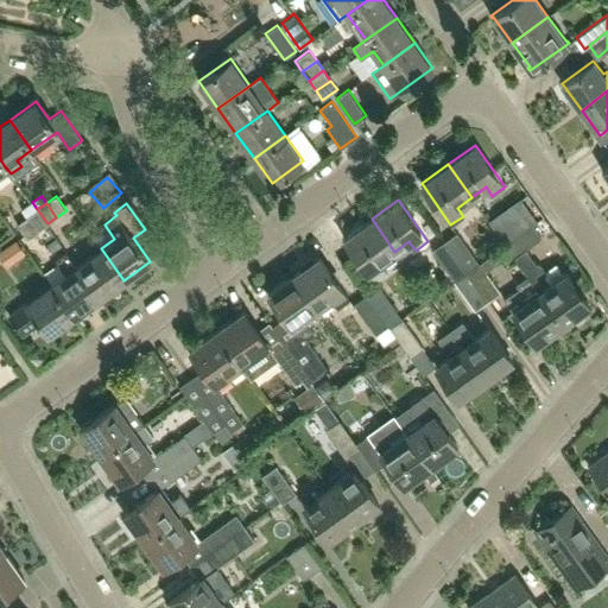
[(37,209),(26,216),(37,230),(48,223),(37,209)]
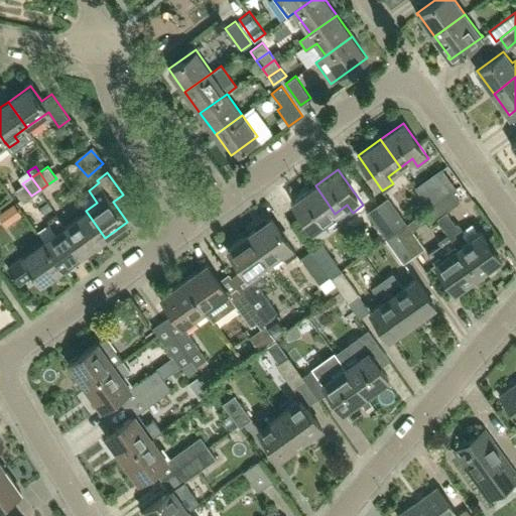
[(445,179),(422,197),(429,207),(453,190),(445,179)]
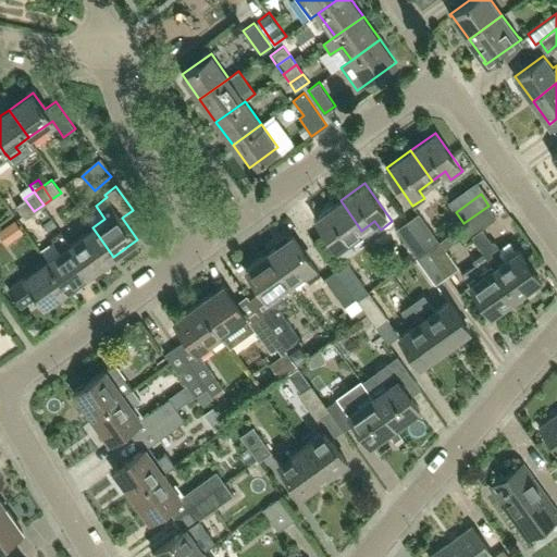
[(25,218),(34,211),(24,198),(15,205),(25,218)]
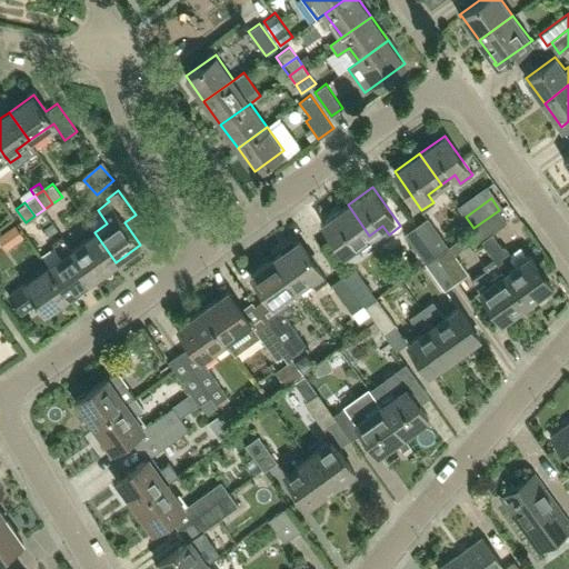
[(369,236),(348,205),(322,222),(350,261),(362,253),(356,246),(369,236)]
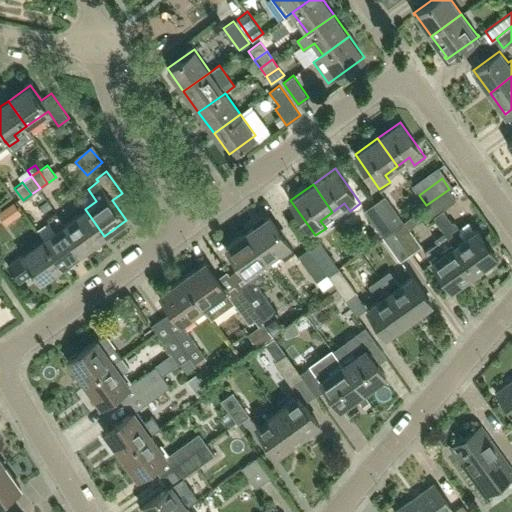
[(457,200),(449,189),(426,205),(434,216),(444,231),(463,257),(474,273),(497,256),(477,229),(465,238),(454,222),(450,223),(442,210),(457,200)]
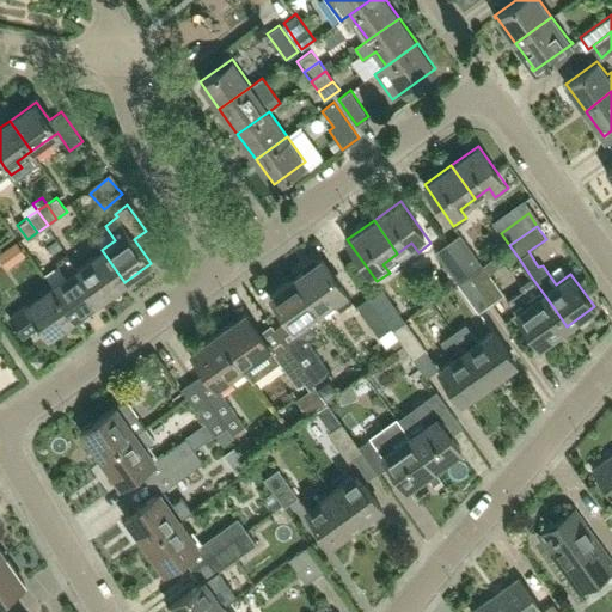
[(460,233),(447,243),(470,274),(482,264),(460,233)]
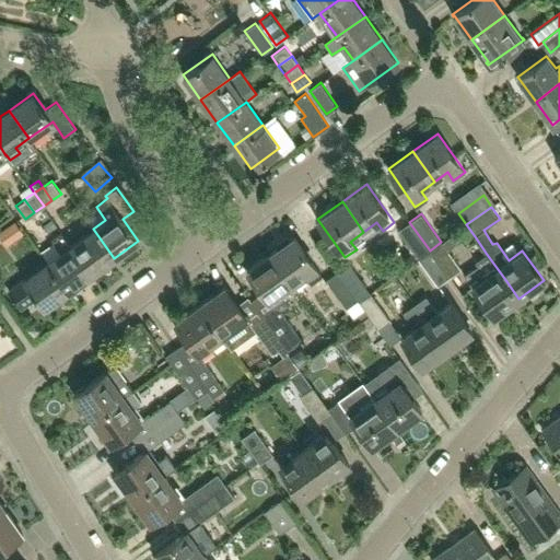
[(419,258),(430,251),(409,222),(398,230),(419,258)]
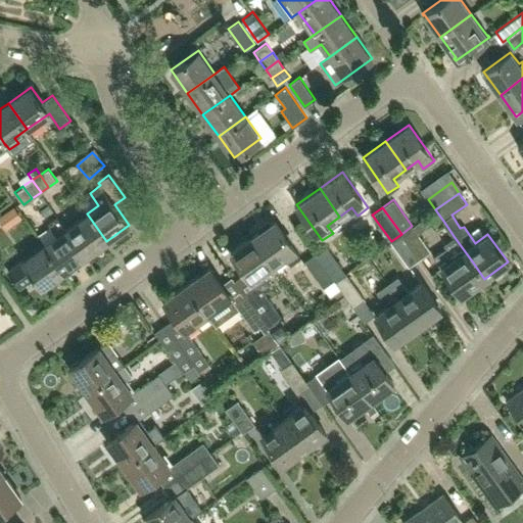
[(0,220),(7,230),(21,220),(13,208),(0,218),(0,220)]
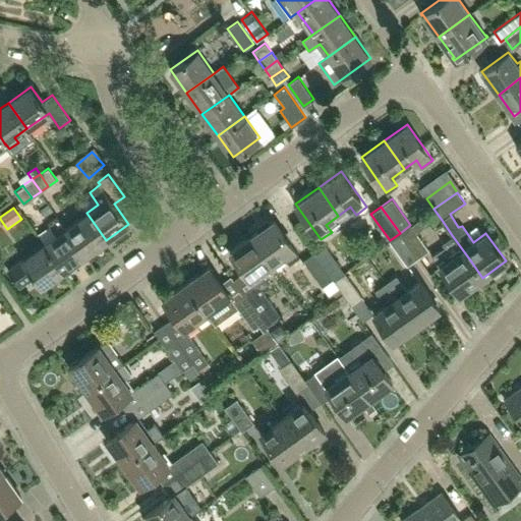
[(106,240),(87,213),(65,228),(84,255),(106,240)]
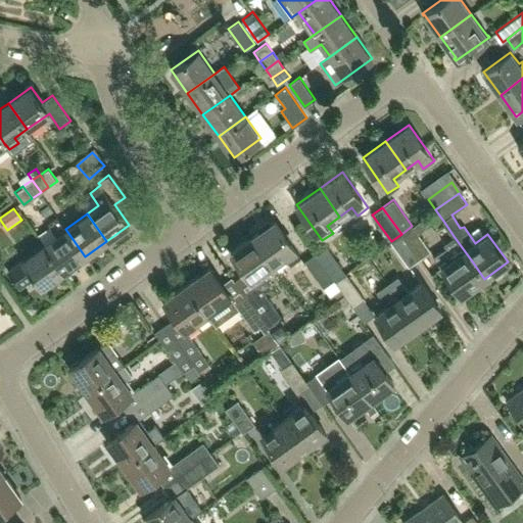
[(85,256),(65,229),(57,218),(48,224),(56,236),(44,244),(57,263),(63,272),(85,256)]
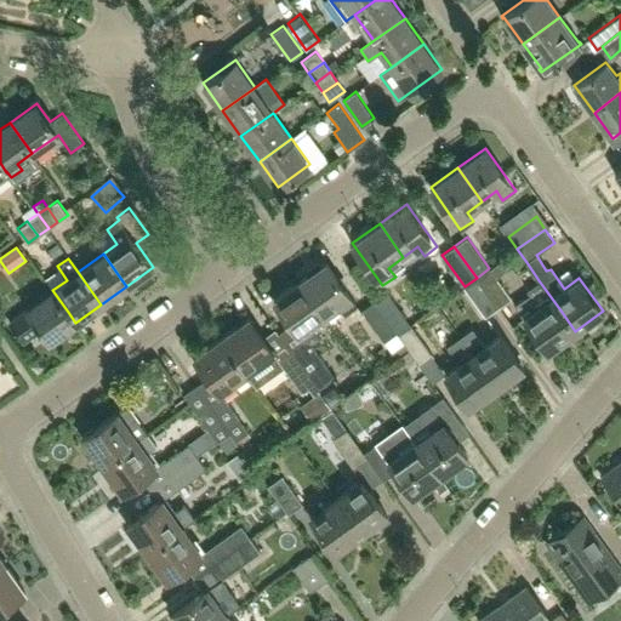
[(489,268),(477,278),(499,307),(512,297),(497,278),(508,266),(503,260),(490,269),(489,268)]
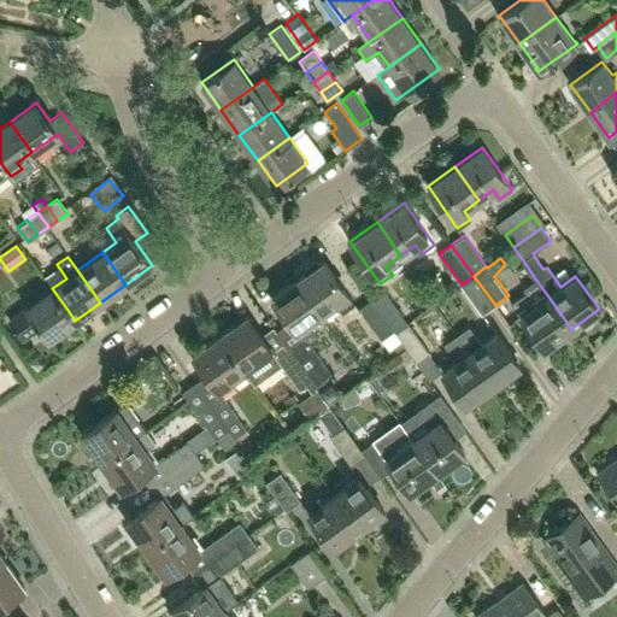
[(356,301),(325,259),(321,262),(316,259),(307,266),(307,271),(298,278),(310,294),(323,312),(336,303),(342,311),(356,301)]
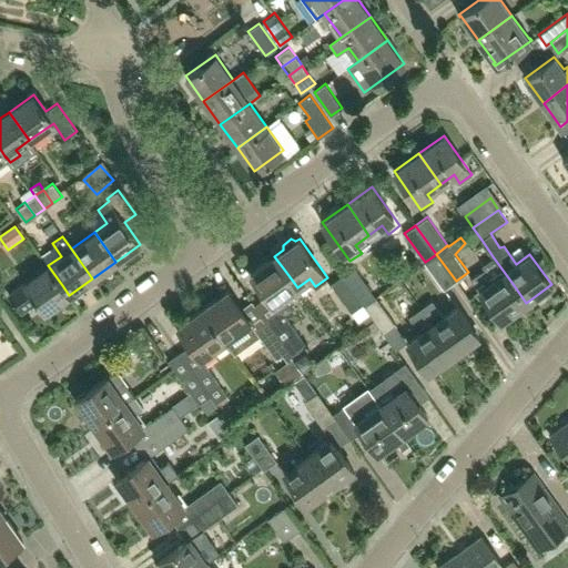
[(444,290),(456,281),(436,254),(425,262),(444,290)]
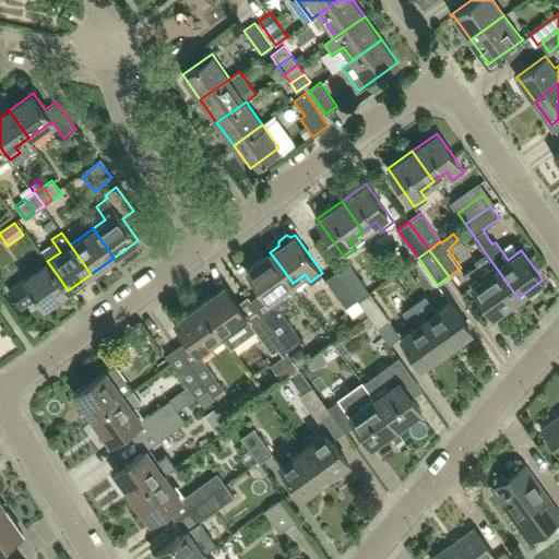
[(263,292),(251,300),(260,313),(266,321),(266,322),(278,314),(288,307),(278,293),(293,283),(281,266),(270,252),(247,269),(263,292)]
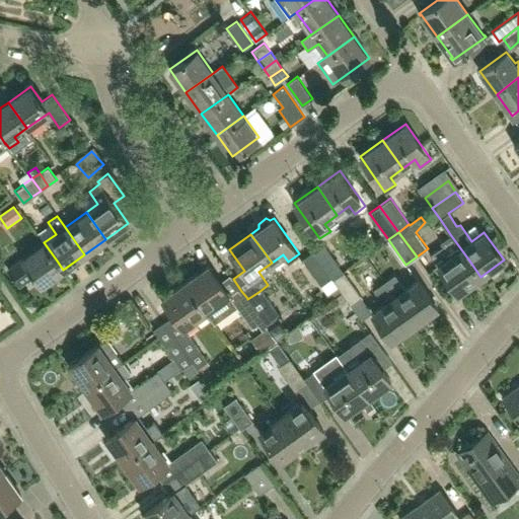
[(480,277),(469,261),(450,234),(441,241),(443,245),(431,254),(458,293),(480,277)]
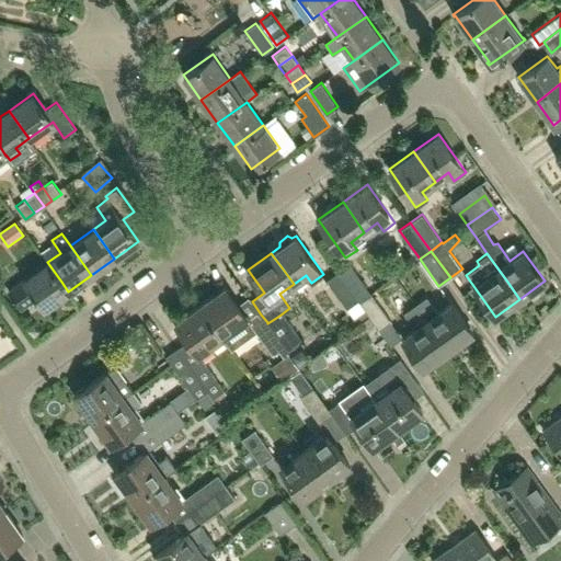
[(68,292),(61,282),(47,262),(24,278),(13,262),(2,271),(19,294),(30,287),(44,308),(68,292)]
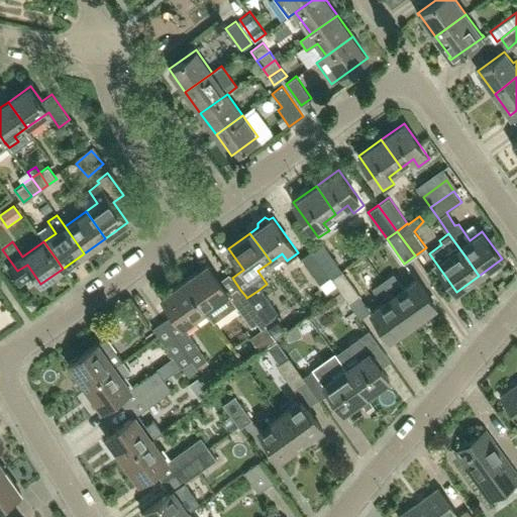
[(313,251),(330,276),(331,278),(342,270),(324,243),(313,251)]
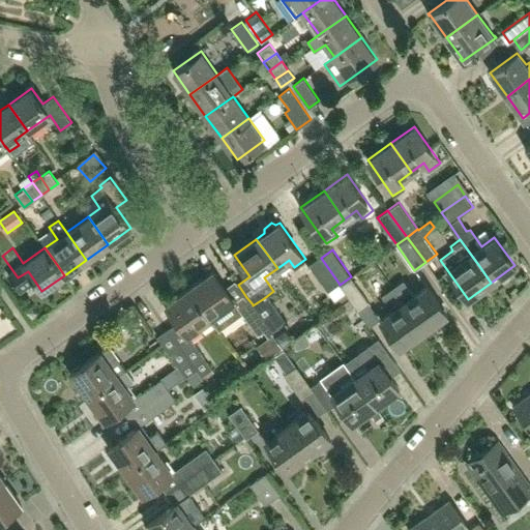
[(339,283),(321,258),(319,256),(310,264),(328,291),(339,283)]
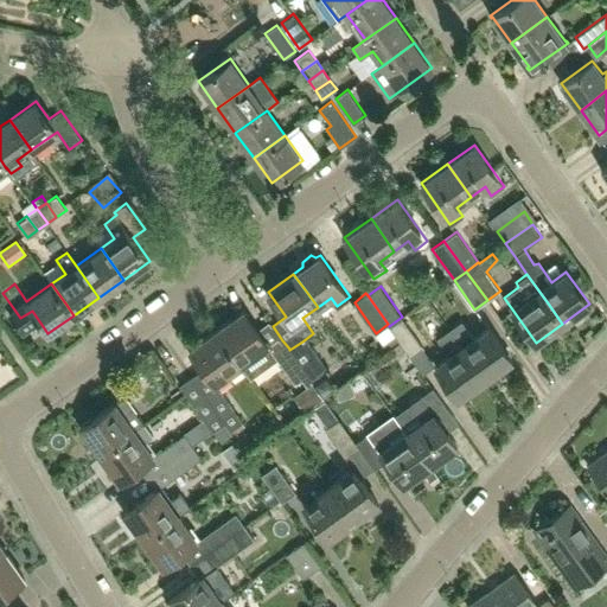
[(269,344),(244,310),(216,330),(241,364),(269,344)]
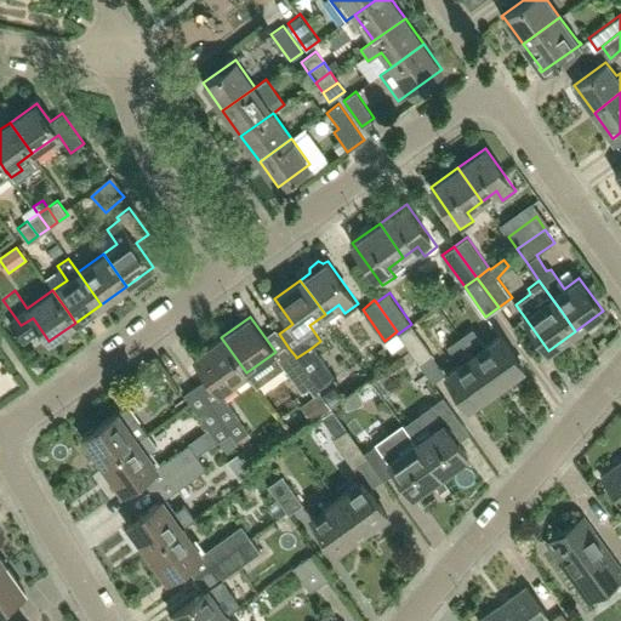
[(433,354),(411,324),(398,334),(420,363),(433,354)]
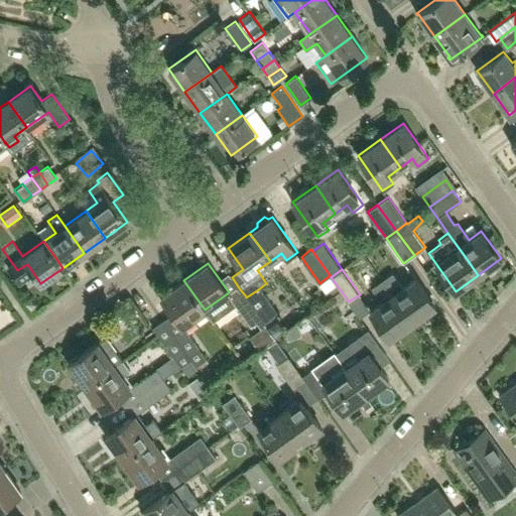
[(435,305),(415,277),(403,286),(393,272),(382,280),(412,323),(435,305)]
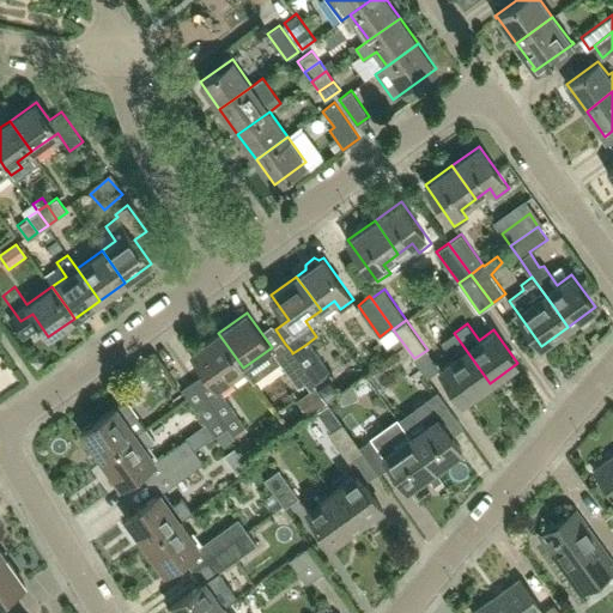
[(243,368),(218,333),(192,352),(217,387),(243,368)]
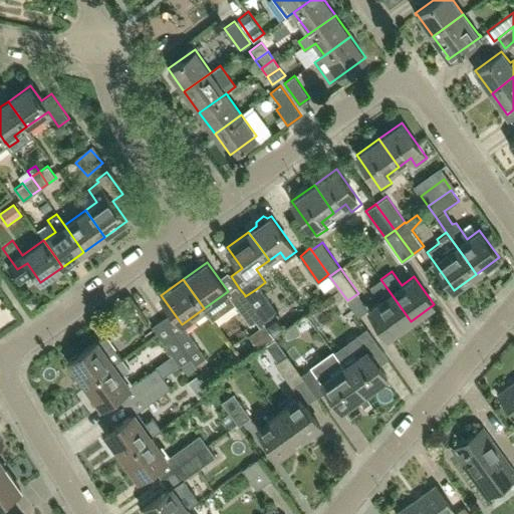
[(319,297),(333,287),(326,279),(313,289),(319,297)]
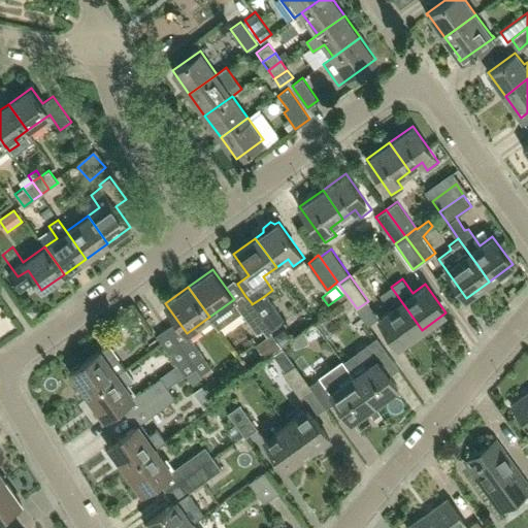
[(422,330),(391,287),(382,294),(392,307),(378,318),(399,347),(422,330)]
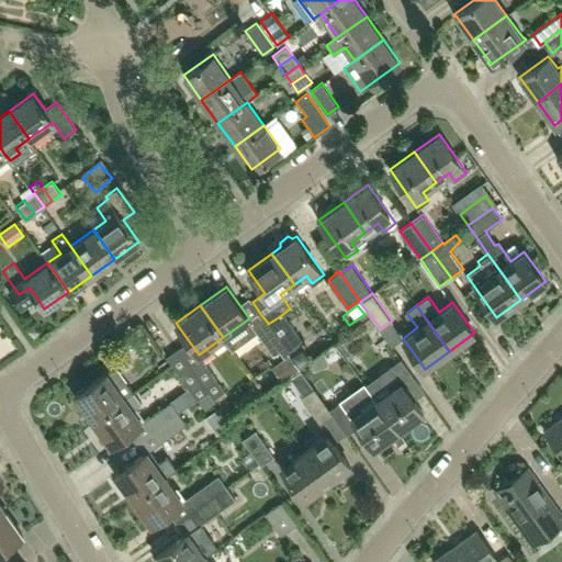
[(273,355),(284,347),(268,324),(268,323),(261,315),(250,323),(273,355)]
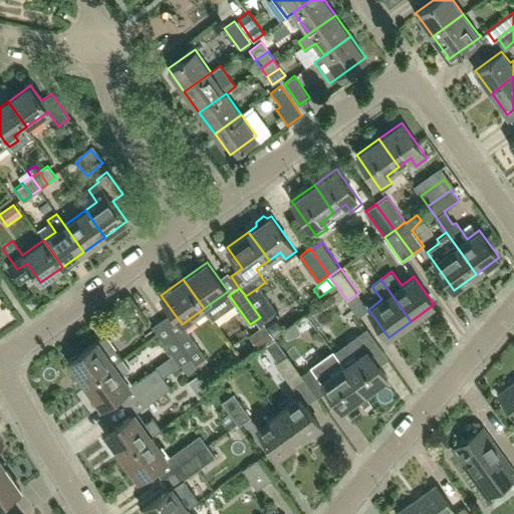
[(256,289),(245,296),(260,317),(263,321),(273,314),(256,289)]
